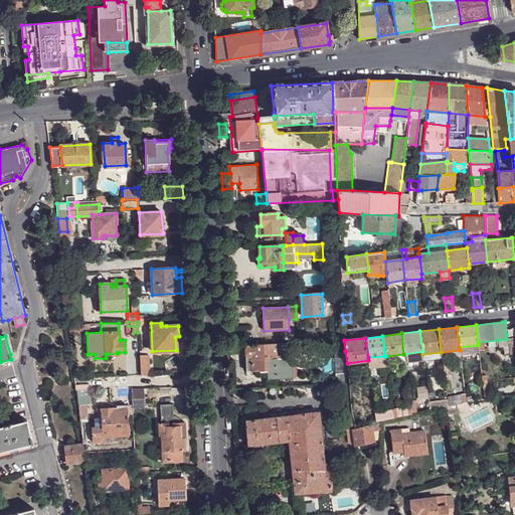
[(509,354),(507,339),(506,339),(498,340),(498,344),(499,349),(504,349),(504,354),(509,354)]
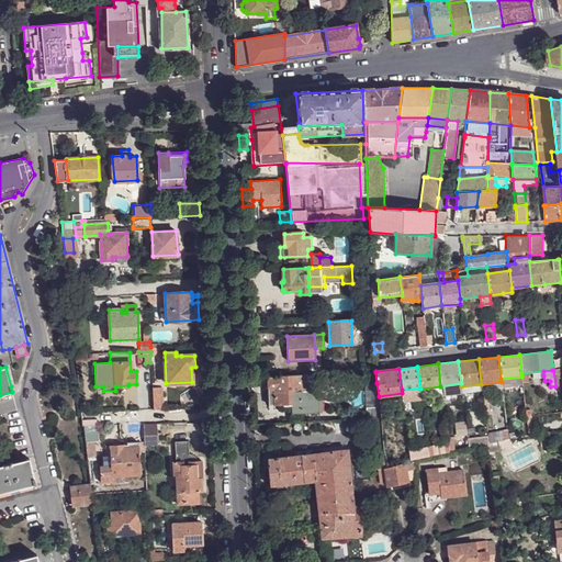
[(310,391),(308,374),(268,377),(267,378),(269,405),(283,405),(284,406),(292,406),(292,414),(321,413),(318,390),(310,391)]
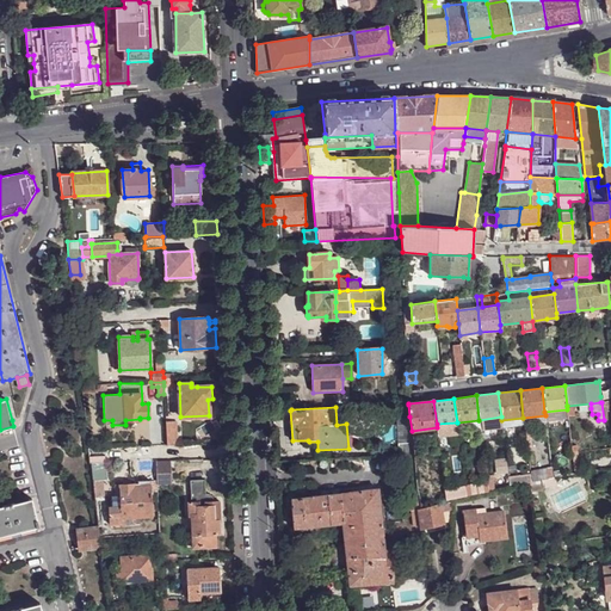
[(567,409),(544,412),(545,415),(545,423),(568,419),(568,417),(568,412),(567,409)]
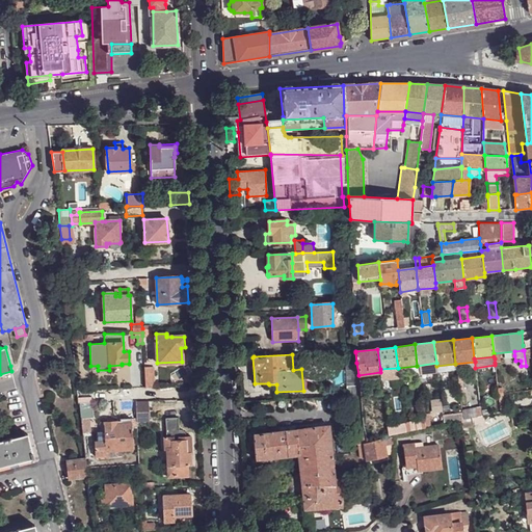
[(358,375),(356,363),(344,364),(346,386),(358,386),(358,375)]
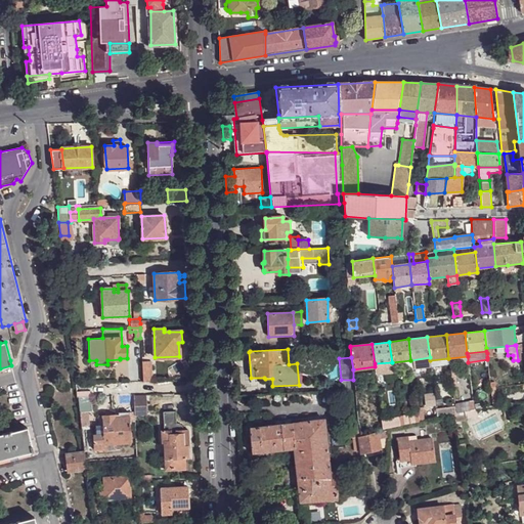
[(430,357),(410,360),(411,367),(431,365),(430,360),(430,357)]
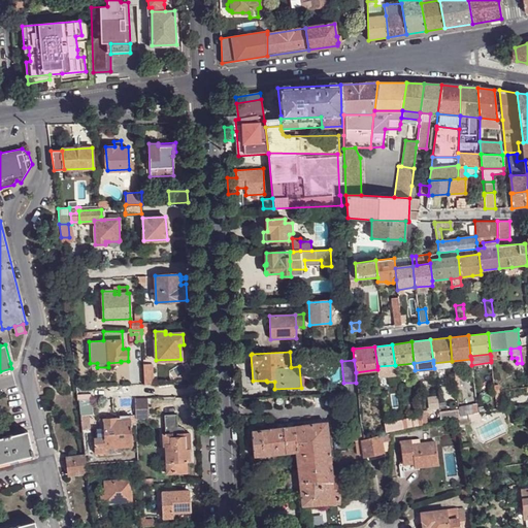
[(452,361),(433,363),(434,368),(434,371),(453,368),(452,361)]
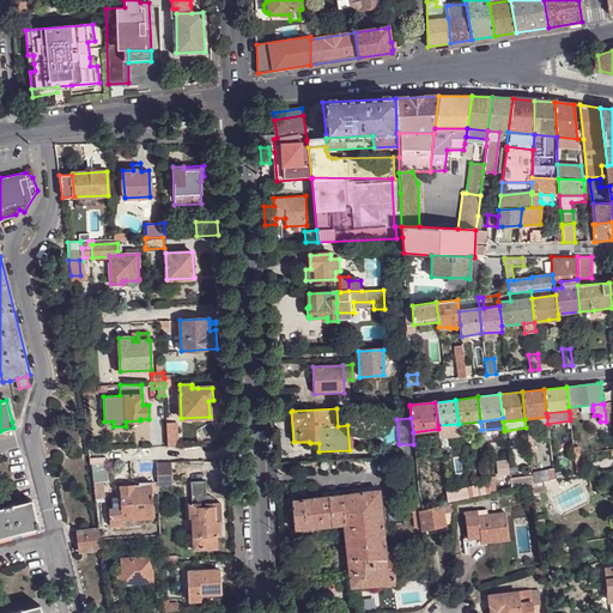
[(480,422),(459,424),(460,434),(474,431),(475,441),(483,439),(481,430),(480,422)]
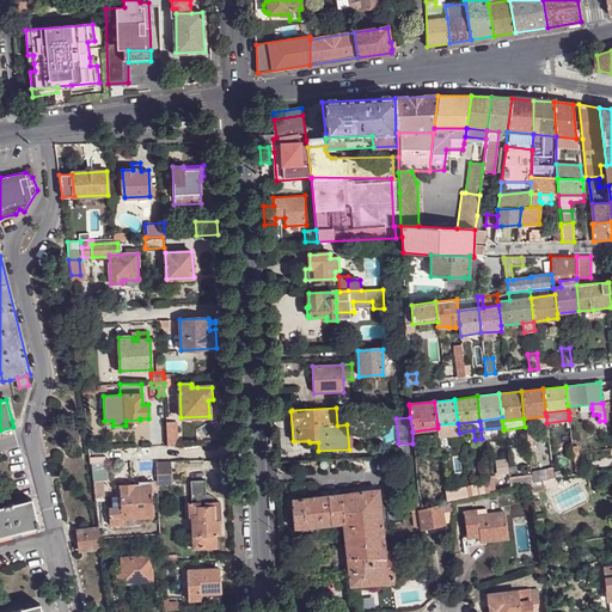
[(166,422),(167,446),(177,446),(176,422),(166,422)]
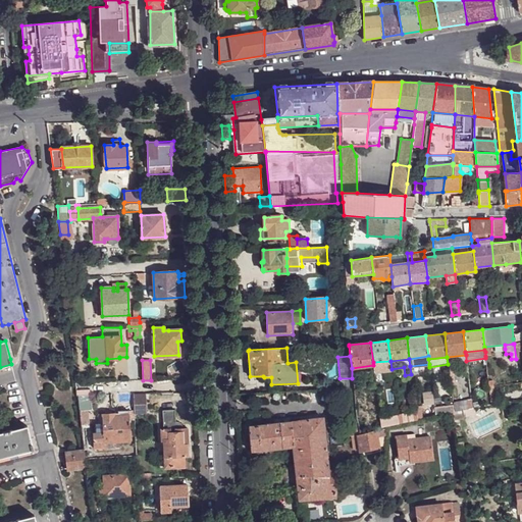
[(390,361),(373,362),(373,365),(374,372),(392,370),(392,369),(390,361)]
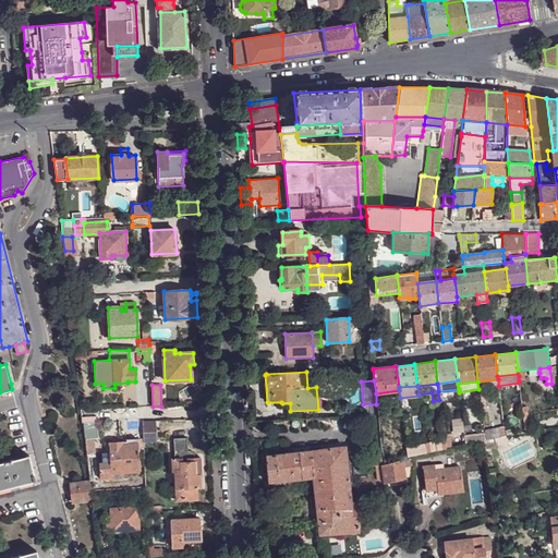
[(377,415),(376,404),(363,404),(364,416),(377,415)]
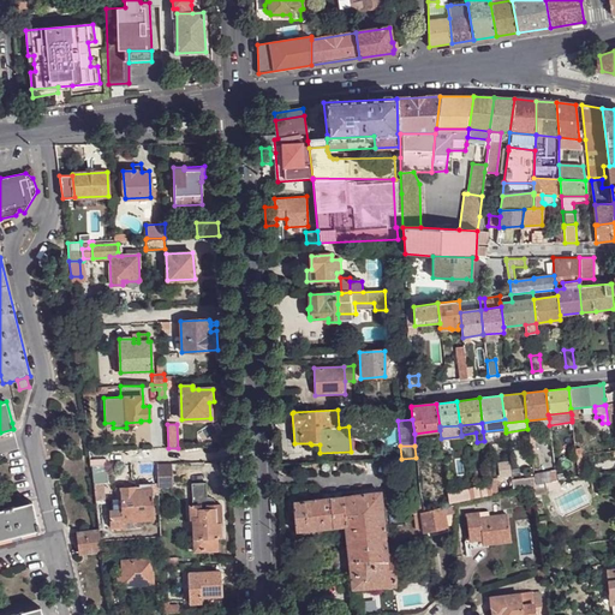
[(172,466),(156,466),(157,487),(173,485),(172,466)]
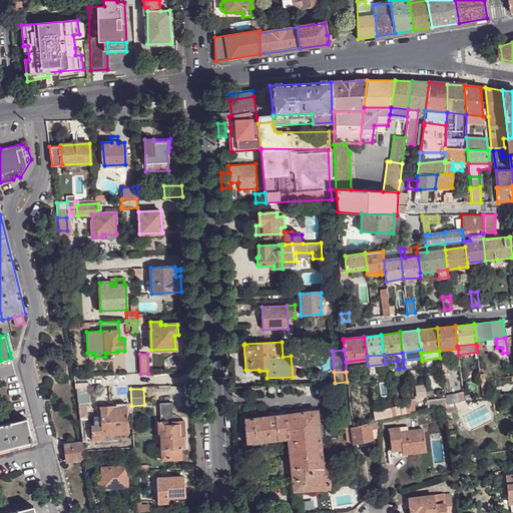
[(512,397),(512,393),(498,396),(500,413),(504,413),(502,399),(512,397)]
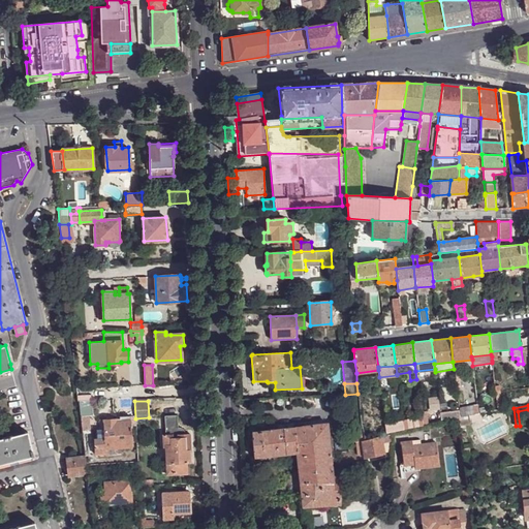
[(79,407),(80,415),(91,414),(91,413),(92,413),(91,406),(90,406),(79,407)]
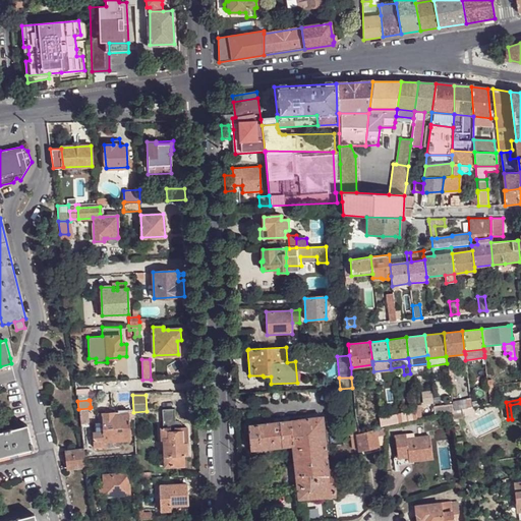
[(447,404),(433,406),(436,416),(449,413),(447,404)]
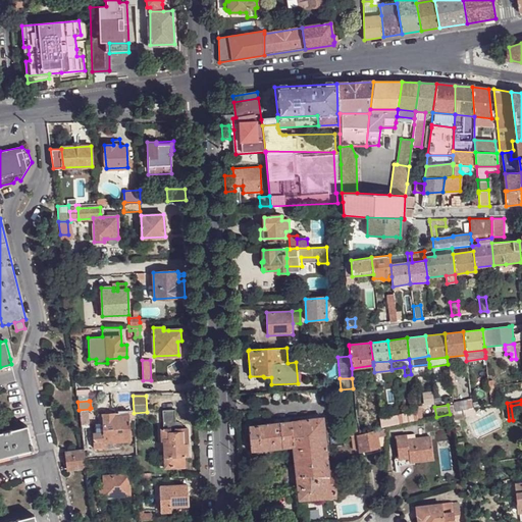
[(129,441),(128,409),(117,410),(117,411),(114,411),(114,413),(111,414),(111,412),(105,412),(105,414),(102,414),(103,423),(95,423),(95,433),(93,434),(94,449),(104,448),(104,442),(129,441)]
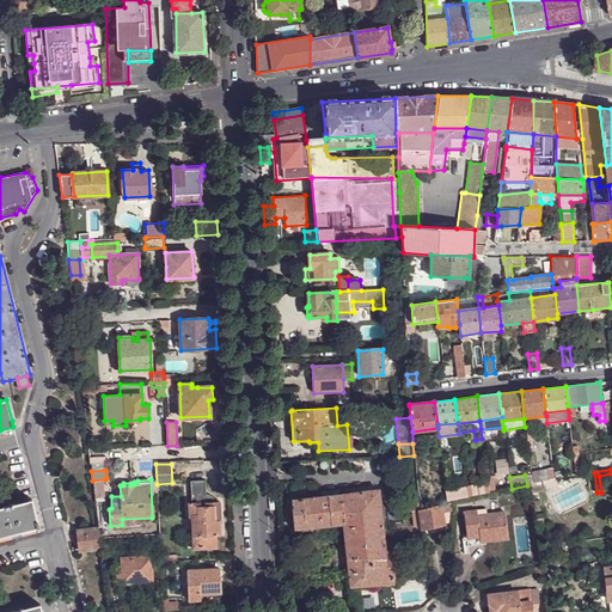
[(543,481),(532,484),(528,484),(530,493),(544,491),(543,488),(543,481)]
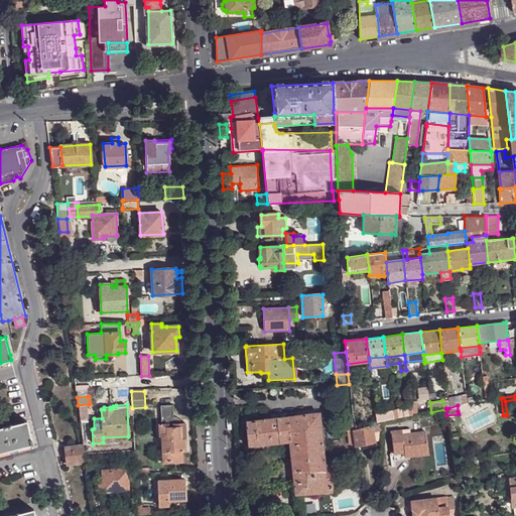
[(163,452),(181,450),(184,450),(184,440),(185,440),(184,422),(173,423),(172,409),(160,409),(163,452)]
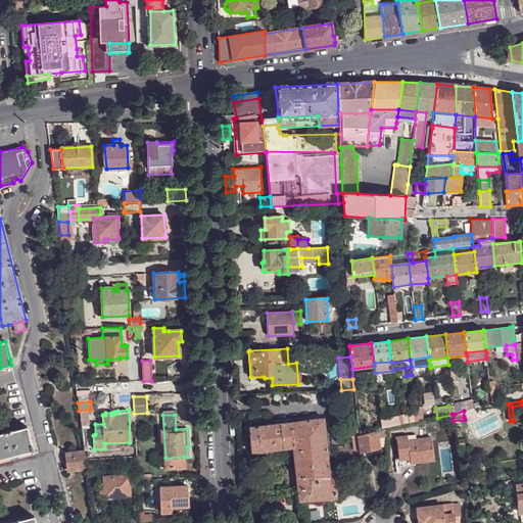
[(381,422),(382,429),(385,429),(399,425),(398,418),(381,422)]
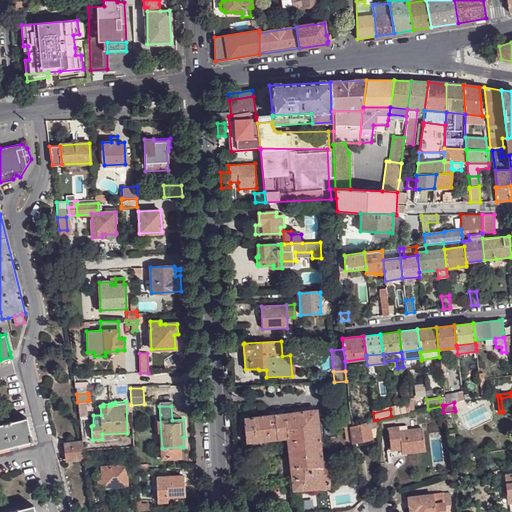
[(265,415),(259,416),(244,418),(244,426),(246,442),(288,438),(293,491),(330,488),(332,468),(330,457),(326,458),(326,468),(323,468),(317,410),(265,415)]
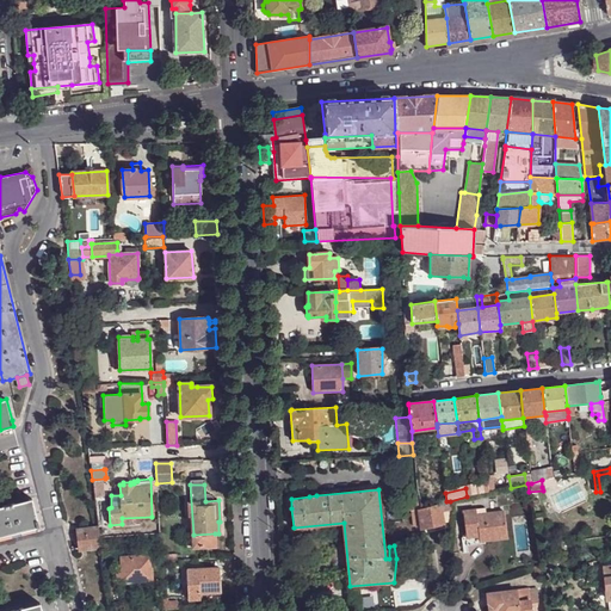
[(409,511),(419,510),(418,498),(409,499),(409,511)]
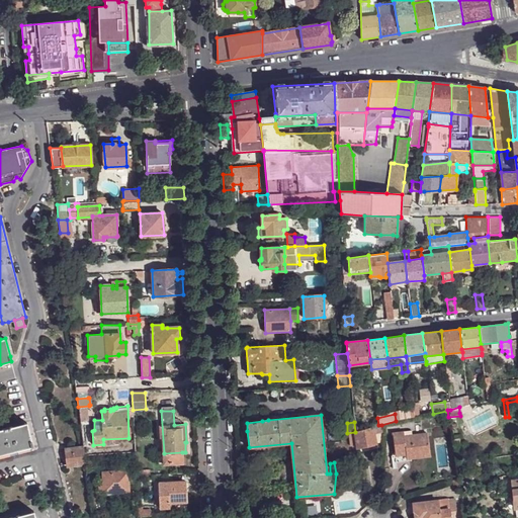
[(0,429),(0,454),(32,446),(26,423),(0,429)]
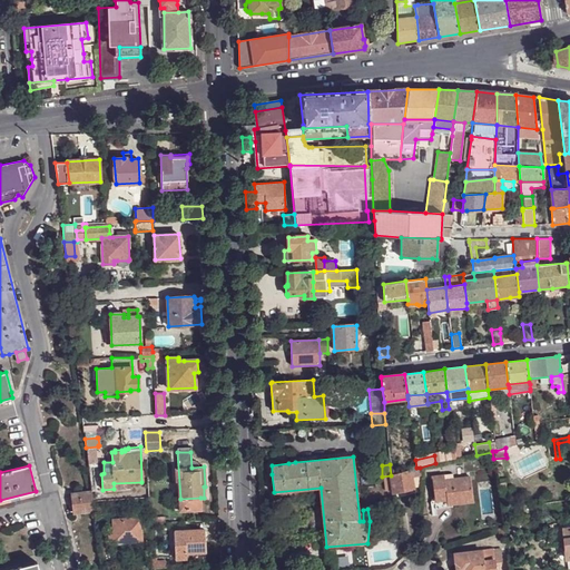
[(416,468),(411,470),(391,475),(392,492),(419,487),(420,468),(416,468)]
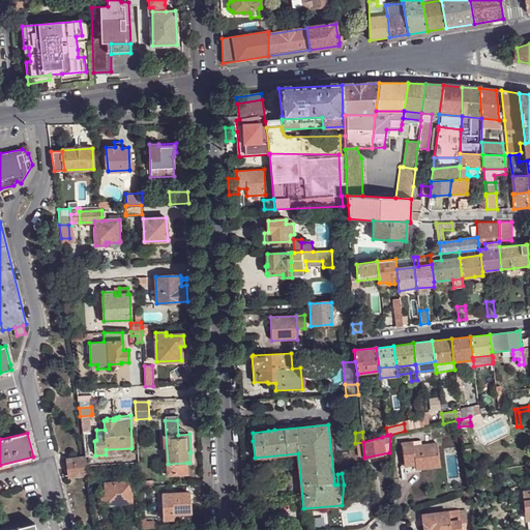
[(404,465),(417,464),(418,469),(419,469),(439,467),(436,444),(420,445),(419,440),(401,441),(404,465)]
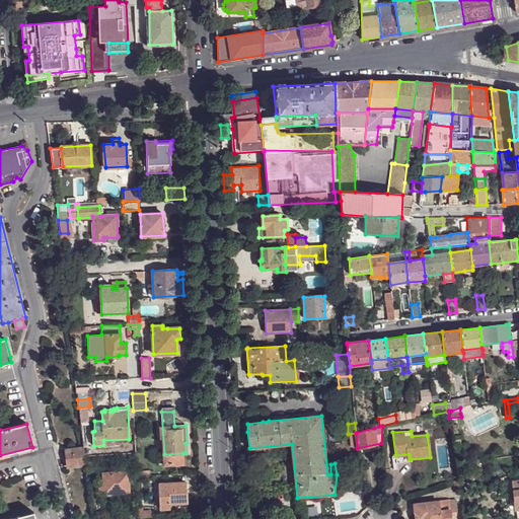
[(85,456),(84,447),(65,449),(67,467),(85,465),(85,456)]
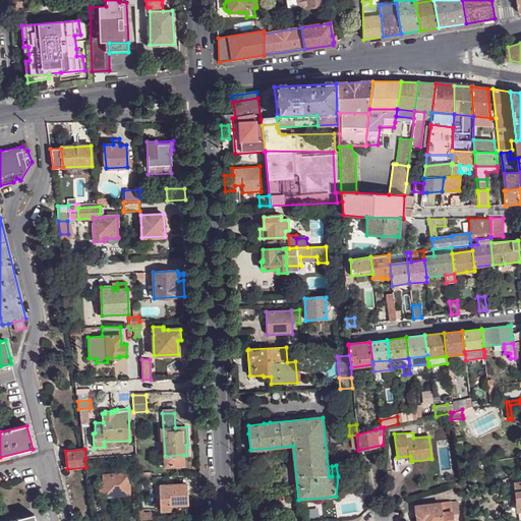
[(184,466),(183,455),(165,456),(165,466),(184,466)]
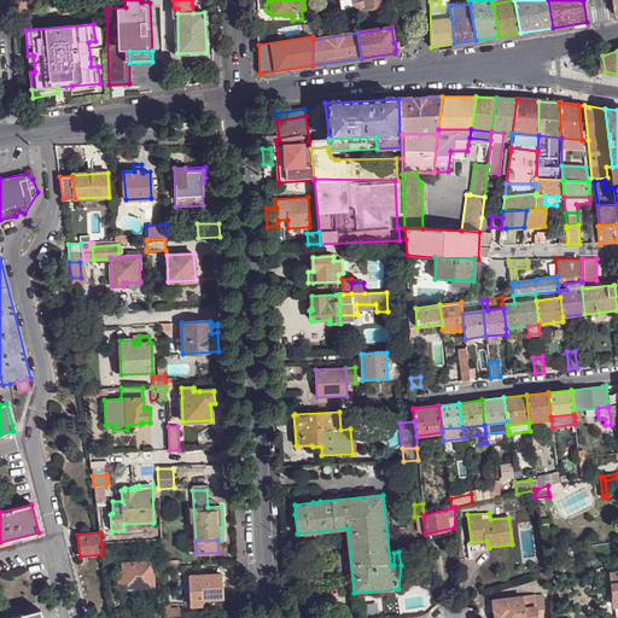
[(151,561),(141,561),(121,563),(122,575),(122,586),(122,587),(152,586),(152,583),(152,571),(151,561)]
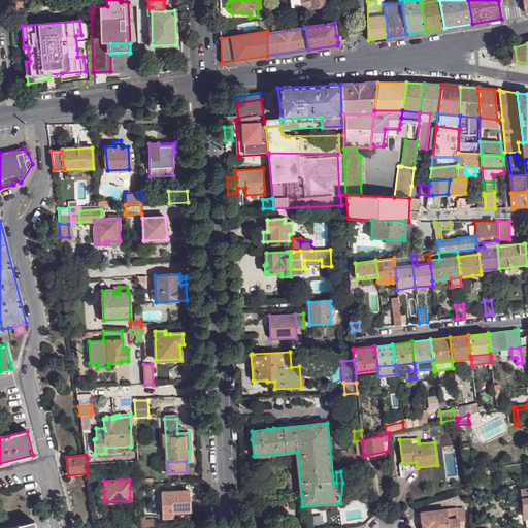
[(481,490),(488,489),(487,481),(474,482),(474,491),(481,490)]
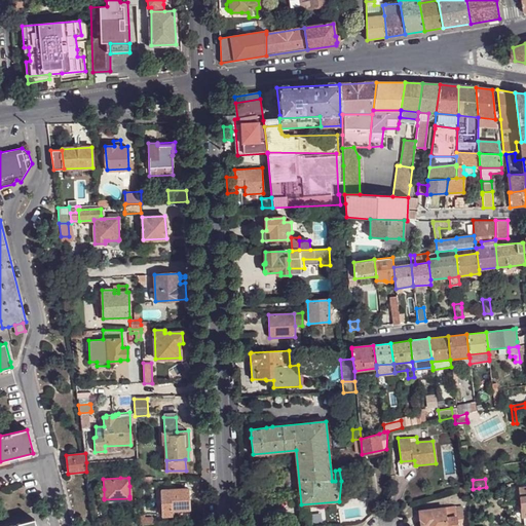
[(188,487),(160,489),(161,516),(172,515),(172,510),(189,509),(188,487)]
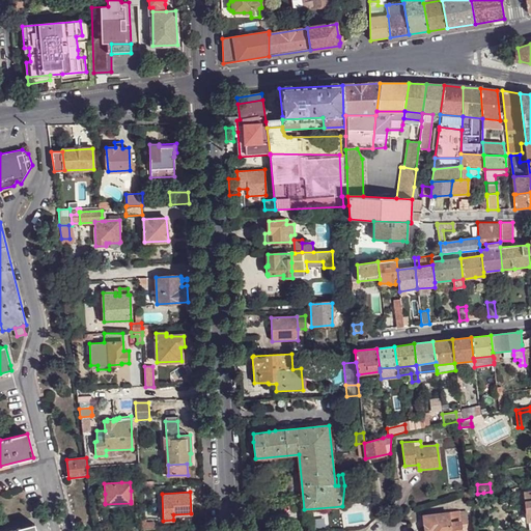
[(460,530),(460,522),(459,511),(423,514),(424,530),(460,530)]
